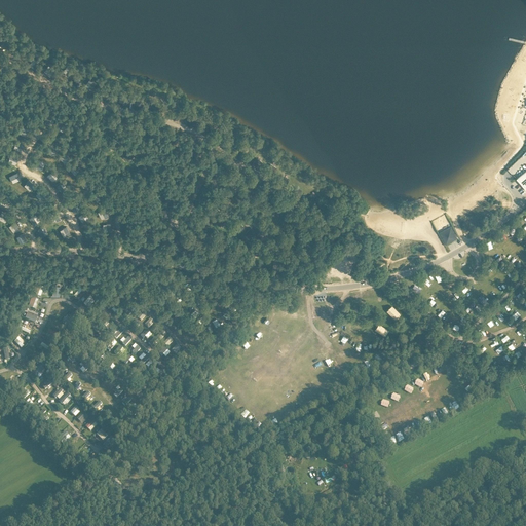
[(112,90),(103,91),(104,101),(112,100),(112,90)]
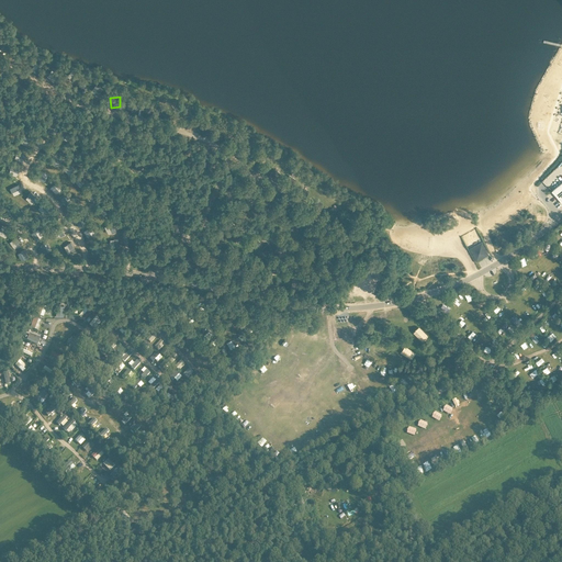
[(136,101),(126,103),(128,112),(138,110),(136,101)]
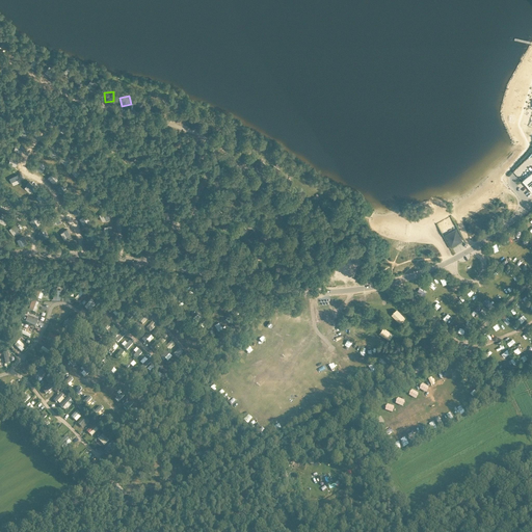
[(143,99),(134,101),(136,110),(145,108),(143,99)]
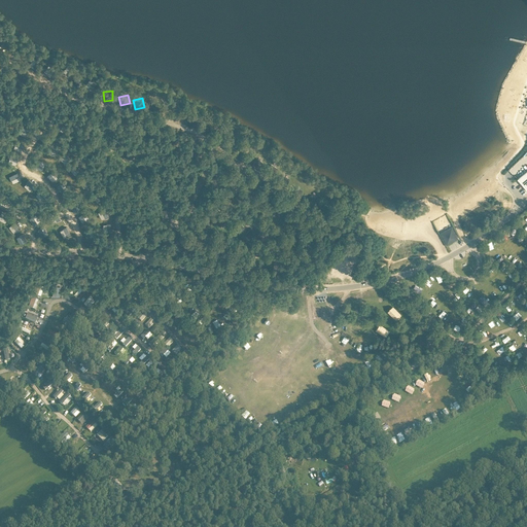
[(151,102),(150,110),(160,112),(161,103),(151,102)]
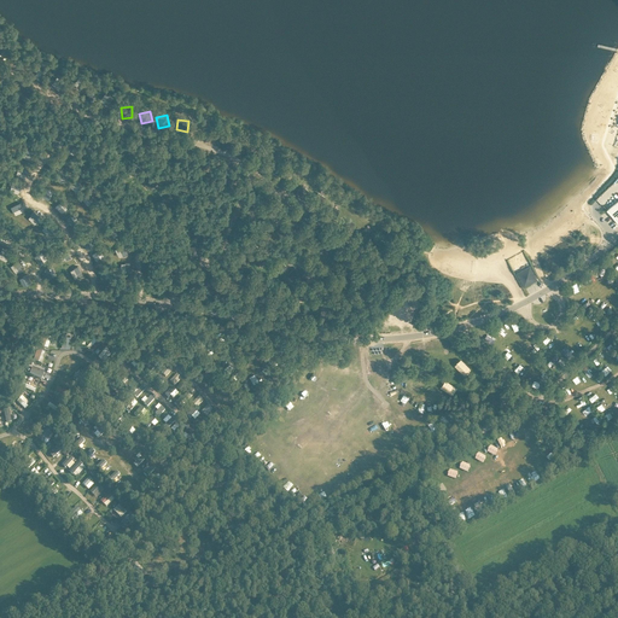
[(211,130),(202,132),(204,141),(214,140),(211,130)]
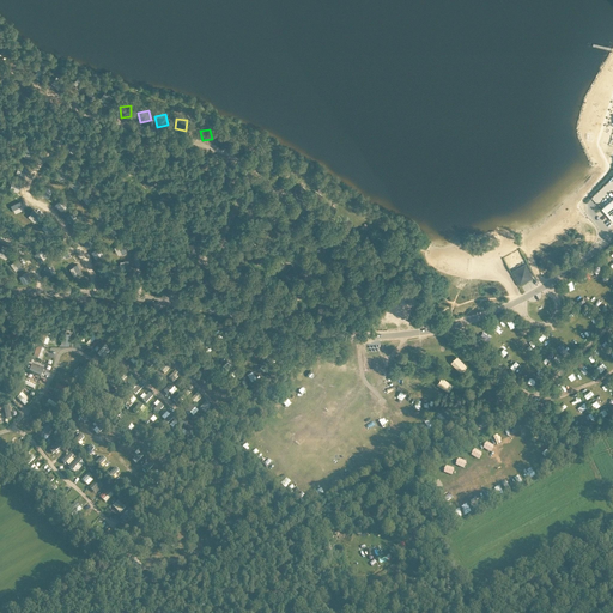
[(228,137),(218,139),(220,149),(230,146),(228,137)]
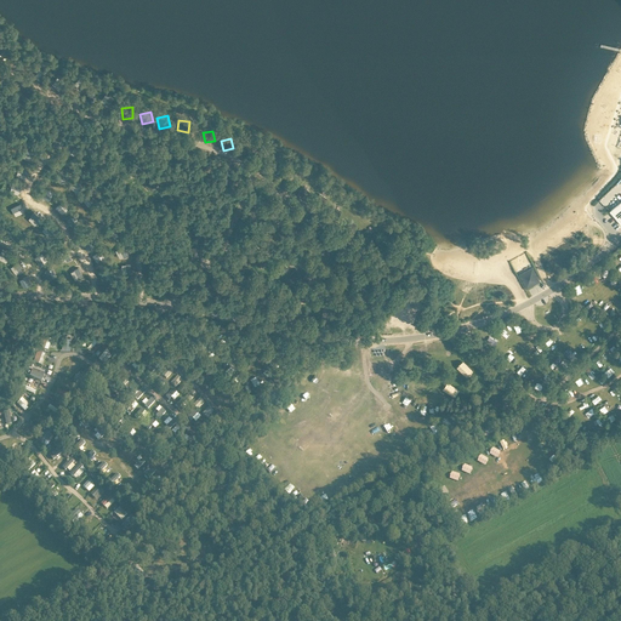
[(127,142),(118,147),(123,155),(132,151),(127,142)]
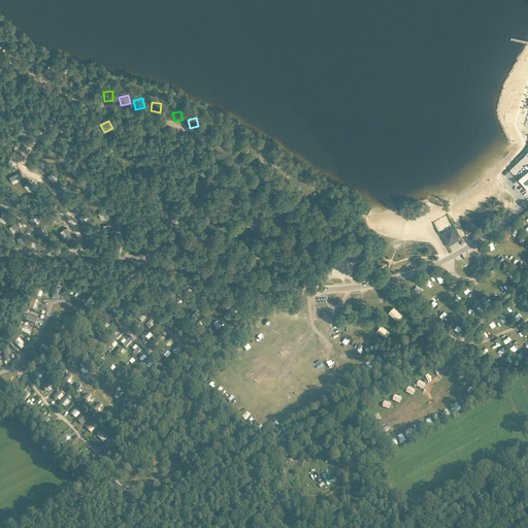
[(149,124),(142,131),(151,137),(156,130),(149,124)]
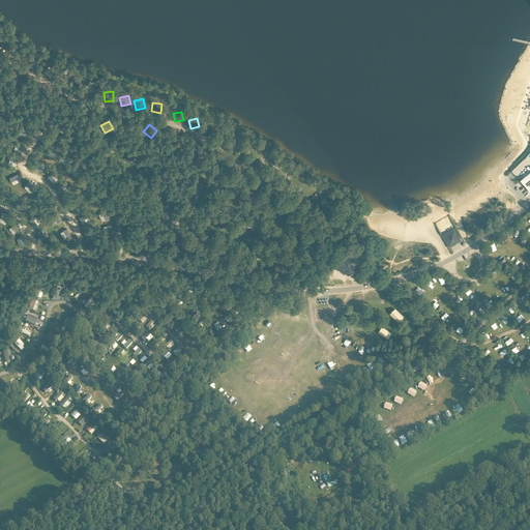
[(210,124),(202,126),(204,135),(212,133),(210,124)]
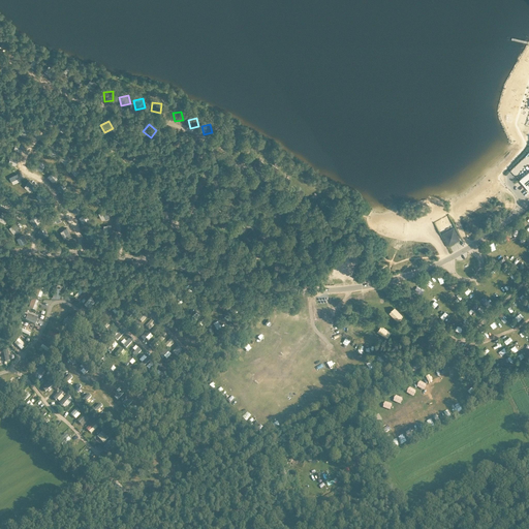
[(224,130),(216,131),(218,139),(226,137),(224,130)]
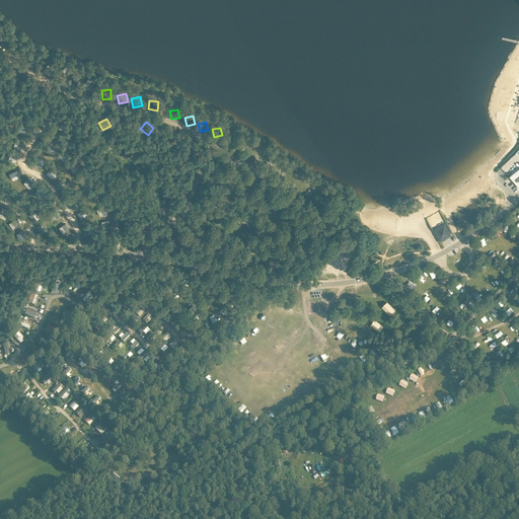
[(174,132),(166,135),(169,143),(177,140),(174,132)]
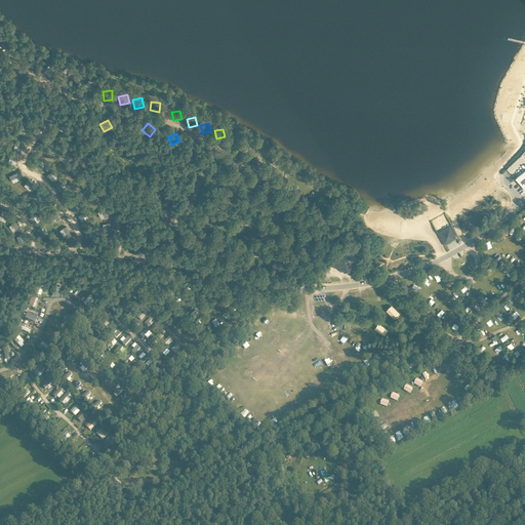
[(238,134),(230,136),(232,145),(240,143),(238,134)]
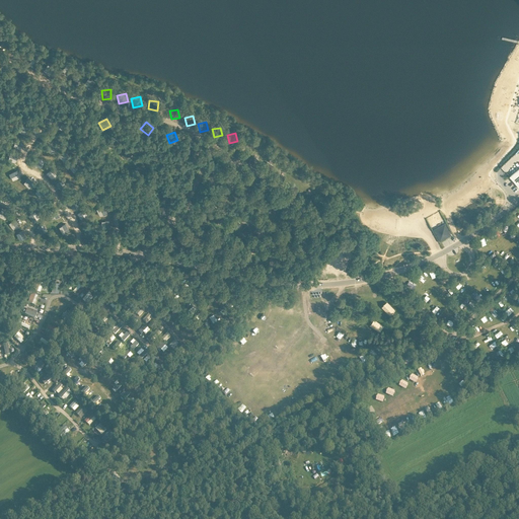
[(110,136),(105,143),(114,149),(119,142),(110,136)]
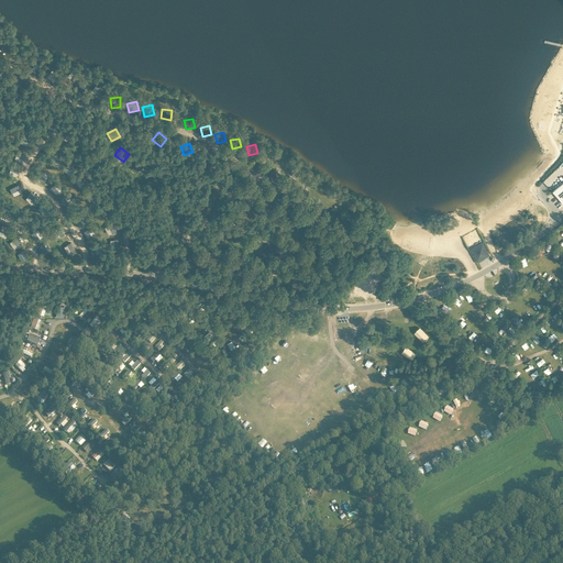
[(216,154),(208,156),(209,165),(218,164),(216,154)]
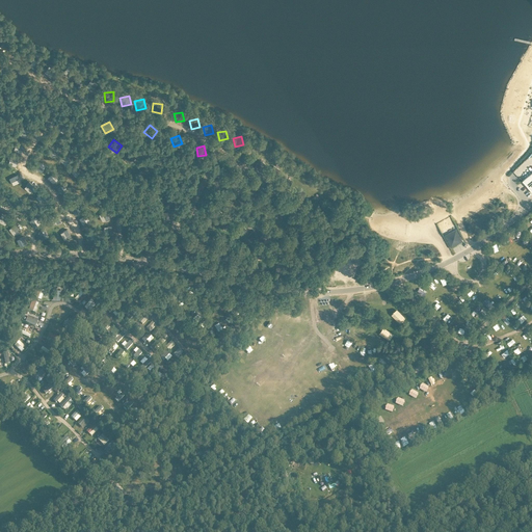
[(129,151),(123,158),(130,164),(136,157),(129,151)]
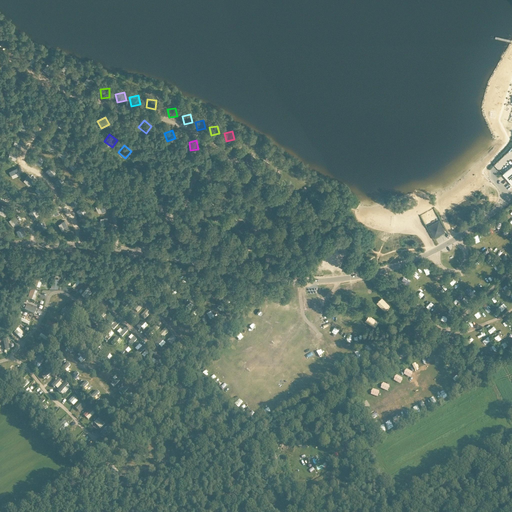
[(235,147),(231,154),(239,158),(243,150),(235,147)]
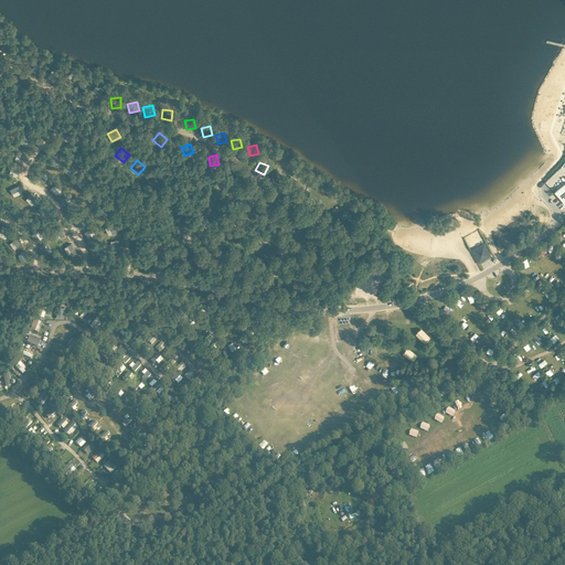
[(270,177),(277,182),(283,174),(276,169),(270,177)]
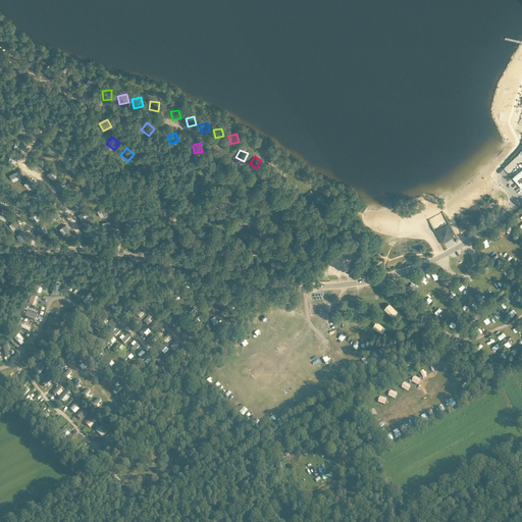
[(140,158),(137,166),(145,169),(148,162),(140,158)]
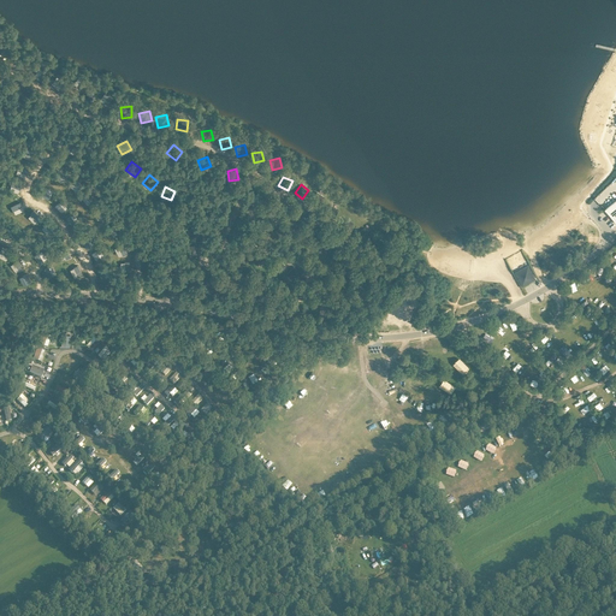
[(317,191),(312,200),(319,205),(325,197),(317,191)]
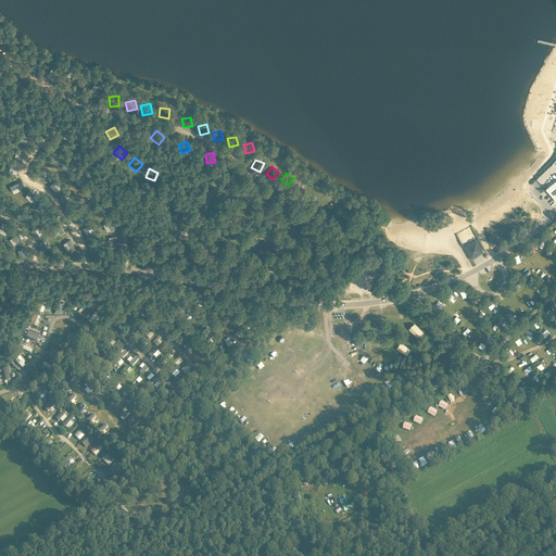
[(226,180),(222,188),(229,191),(232,185),(226,180)]
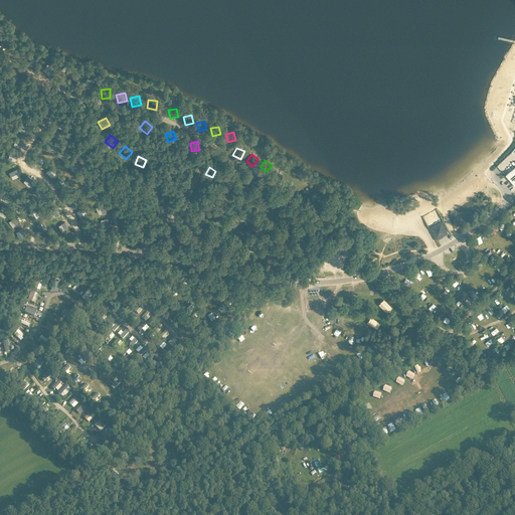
[(514,167),(506,175),(514,185),(514,167)]
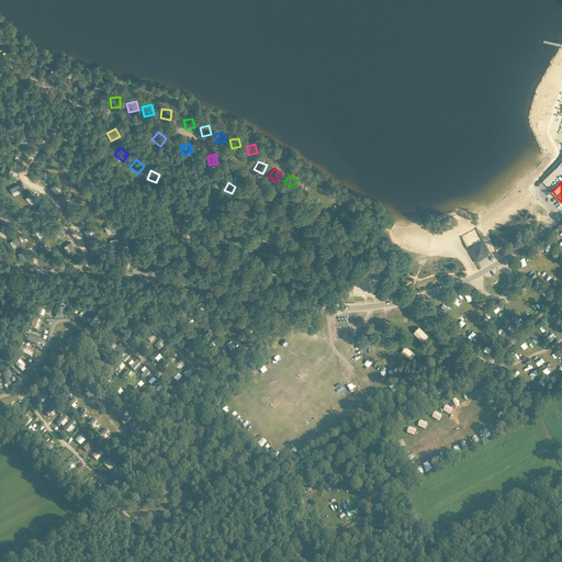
[(301,187),(298,195),(305,199),(310,190),(301,187)]
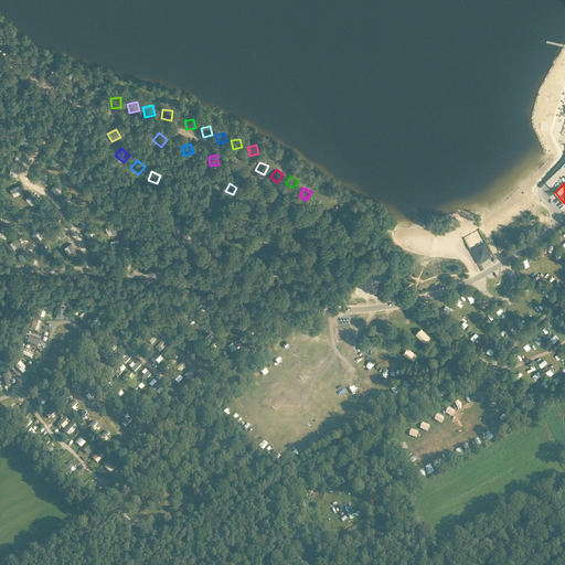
[(249,190),(247,199),(255,201),(258,193),(249,190)]
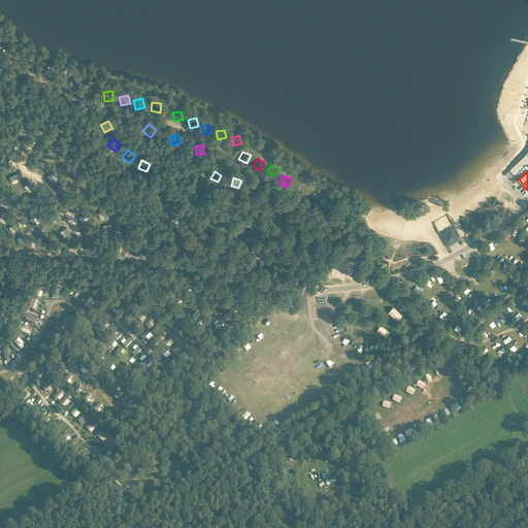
[(255,191),(258,183),(251,179),(248,188),(255,191)]
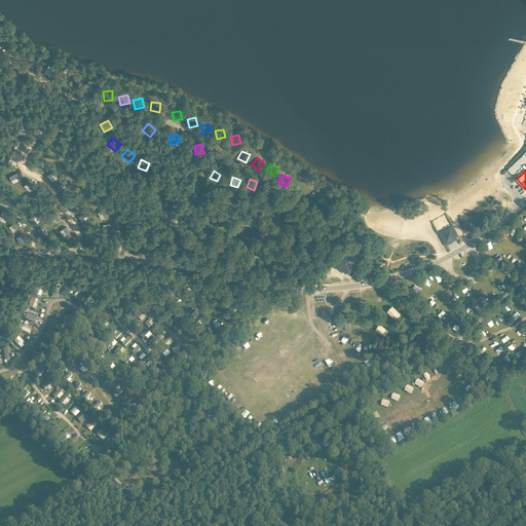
[(162,181),(153,184),(156,192),(164,189),(162,181)]
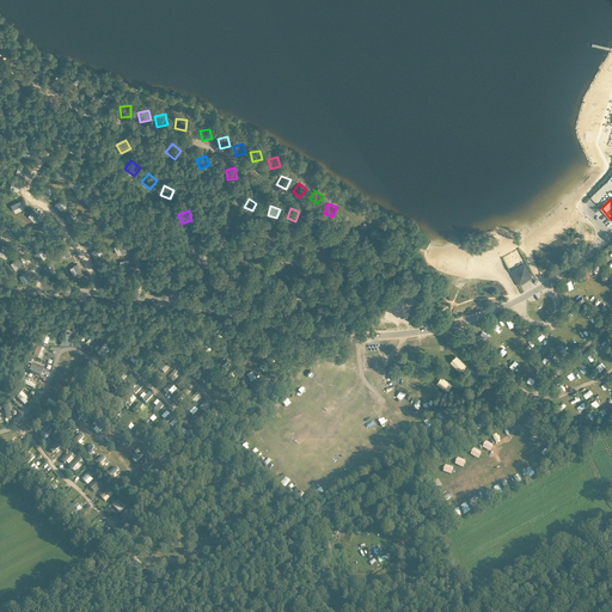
[(310,219),(305,226),(312,232),(318,225),(310,219)]
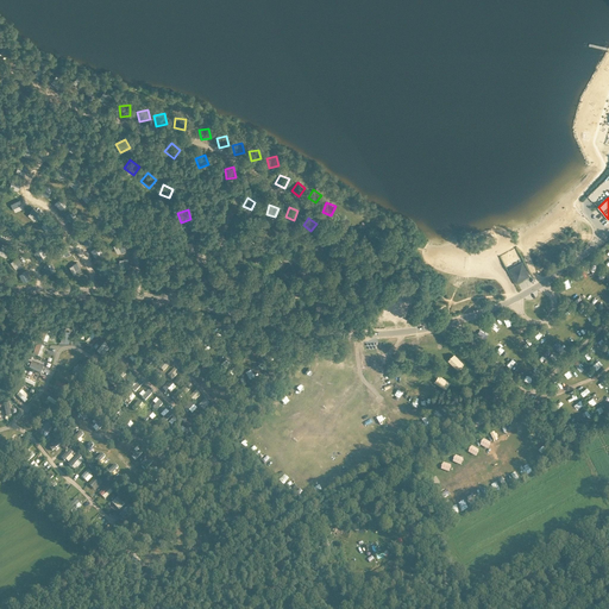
[(340,218),(338,227),(347,230),(350,220),(340,218)]
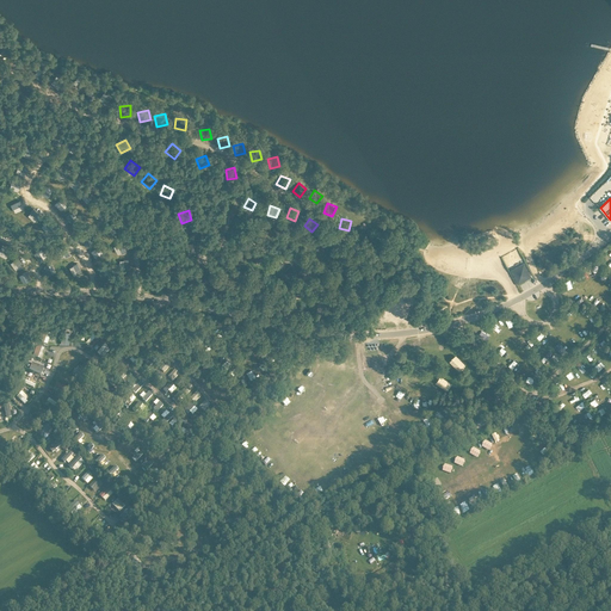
[(196,224),(186,228),(189,238),(199,235),(196,224)]
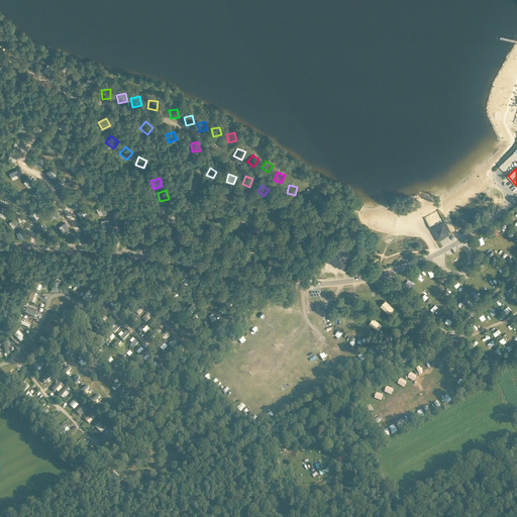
[(306,191),(300,196),(305,202),(311,197),(306,191)]
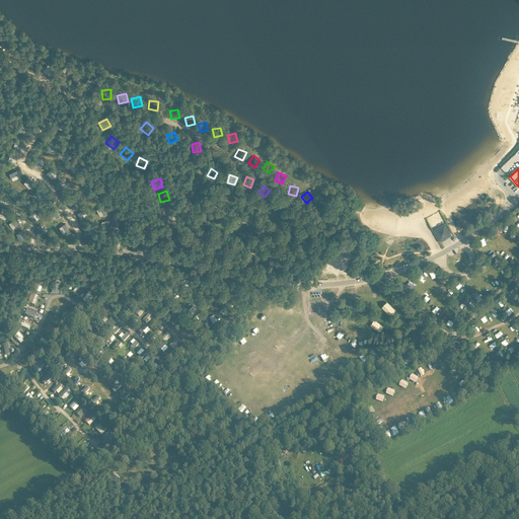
[(273,200),(267,205),(273,211),(279,206),(273,200)]
